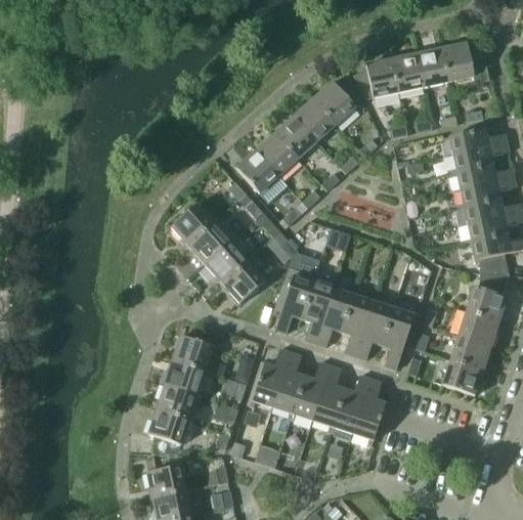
[(440,48),(447,81),(473,76),(474,82),(489,79),(483,48),(468,51),(466,43),(440,48)]
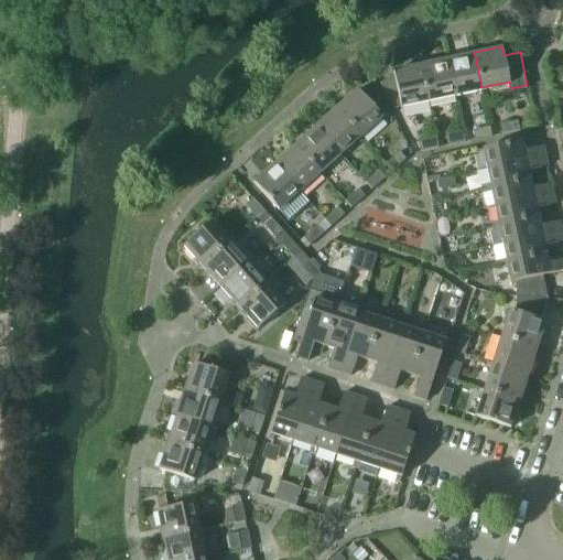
[(455,93),(482,87),(474,52),(447,58),(455,93)]
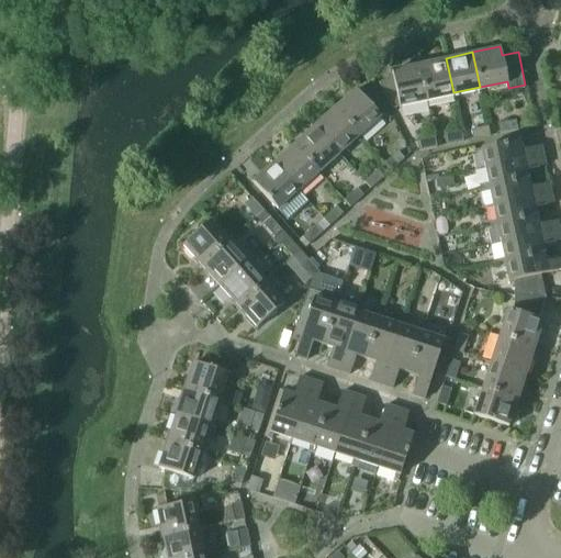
[(426,98),(453,92),(446,58),(418,64),(426,98)]
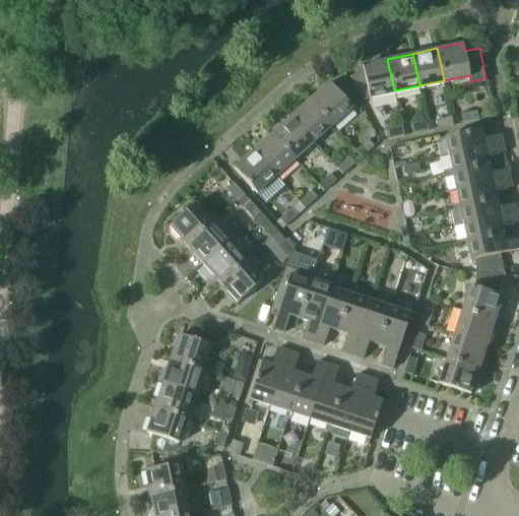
[(363,98),(394,90),(387,59),(362,64),(363,67),(349,74),(363,98)]
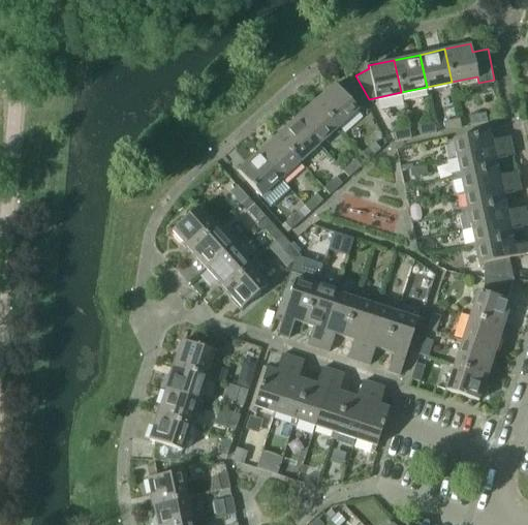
[(315,99),(338,124),(363,102),(350,78),(338,85),(335,82),(315,99)]
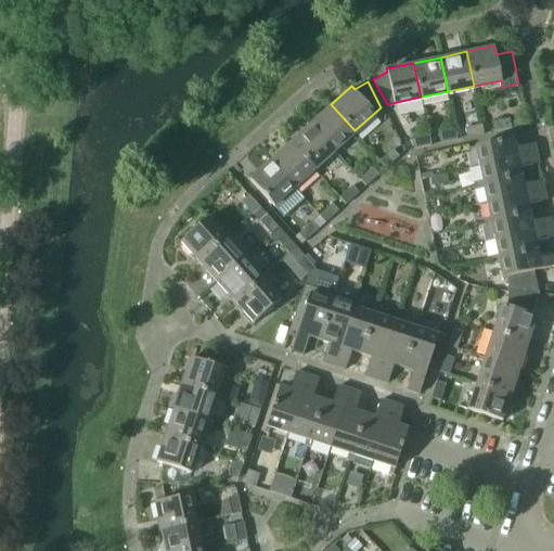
[(335,149),(355,130),(331,104),(311,122),(335,149)]
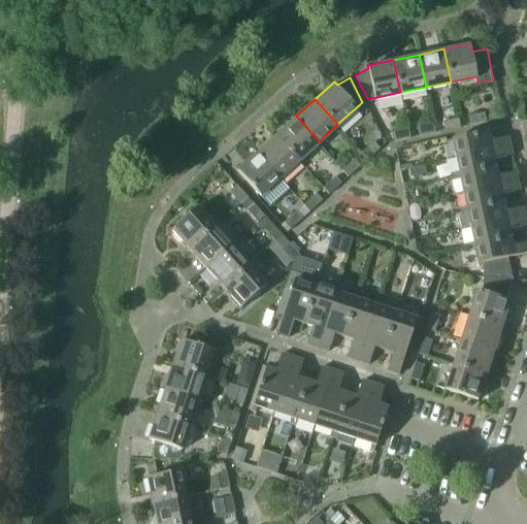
[(487,120),(487,119),(485,110),(468,113),(470,123),(487,120)]
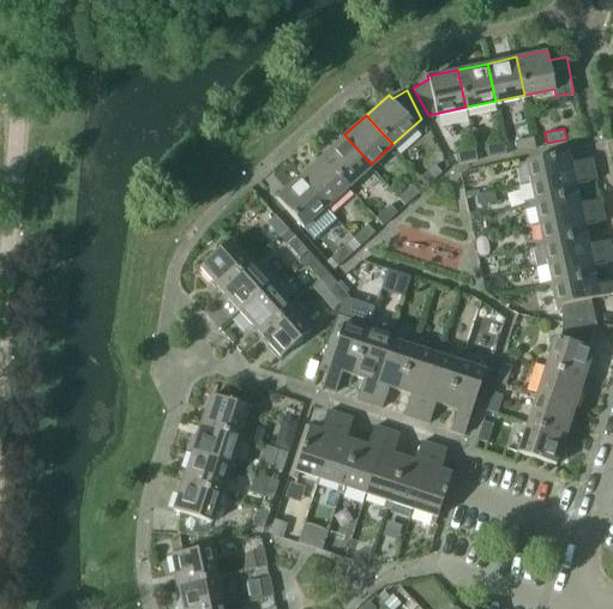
[(348,185),(371,164),(344,134),(322,155),(348,185)]
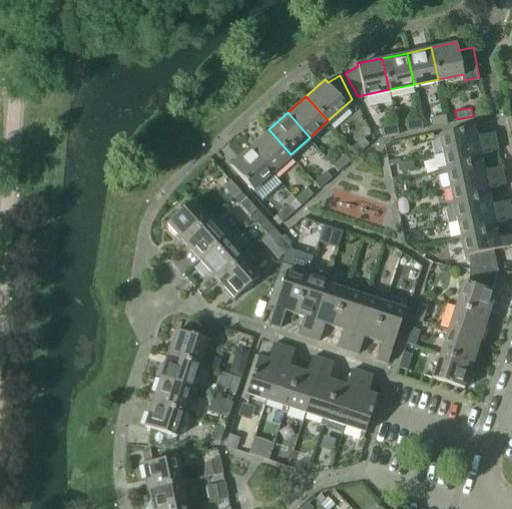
[(447,121),(445,112),(430,116),(431,125),(447,121)]
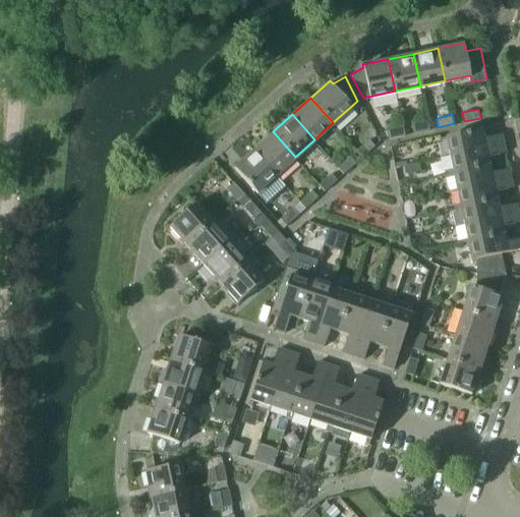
[(429,128),(427,119),(411,123),(413,132),(429,128)]
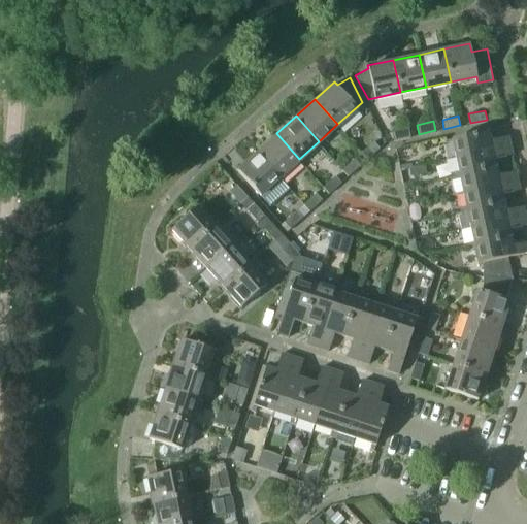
[(410,136),(409,135),(408,127),(392,130),(393,139),(410,136)]
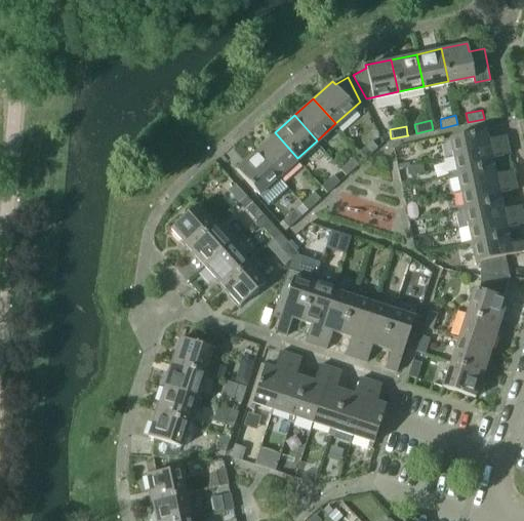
[(506,134),(498,135),(487,137),(486,128),(475,131),(444,137),(445,142),(451,141),(454,155),(507,143),(506,134)]
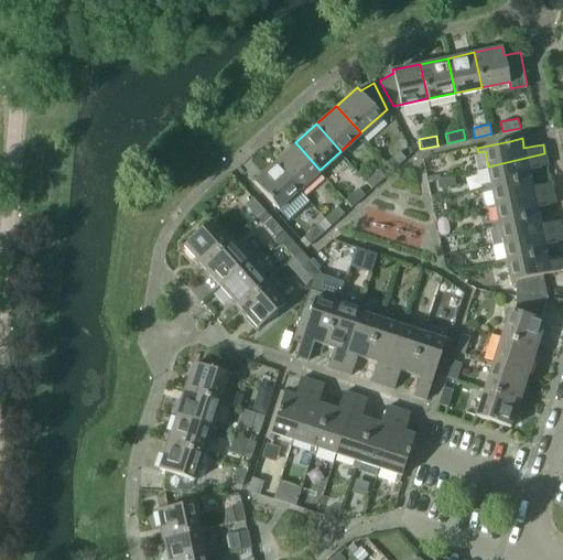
[(299,189),(320,170),(295,142),(274,161),(299,189)]
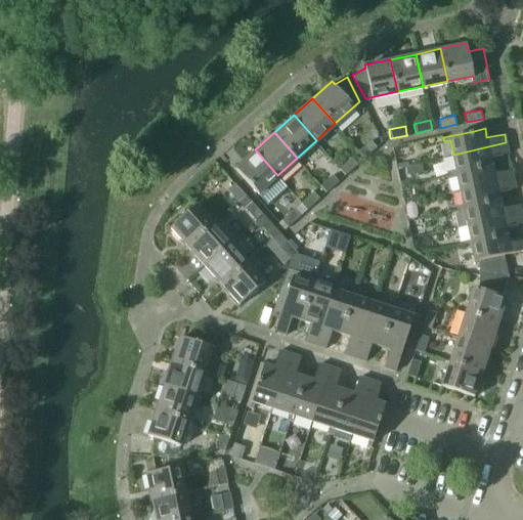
[(377,145),(371,138),(358,149),(364,157),(377,145)]
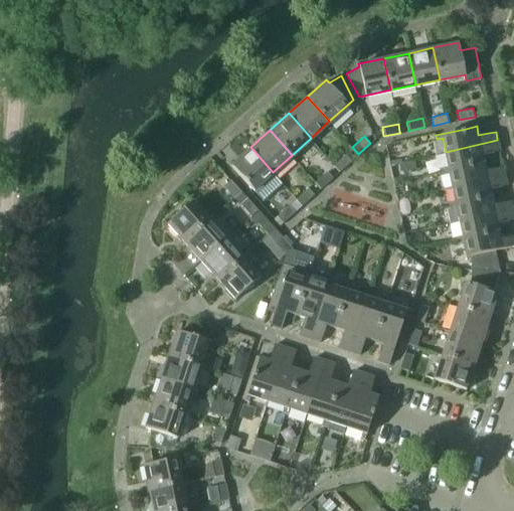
[(482,152),(493,150),(499,149),(497,140),(446,152),(449,166),(442,167),(443,170),(484,161),(482,152)]
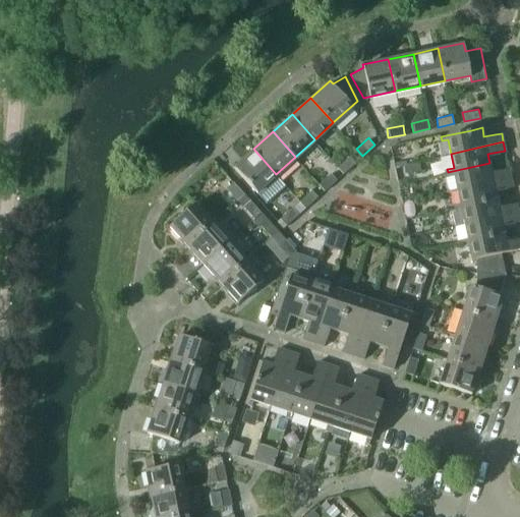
[(257,190),(276,174),(253,149),(235,166),(257,190)]
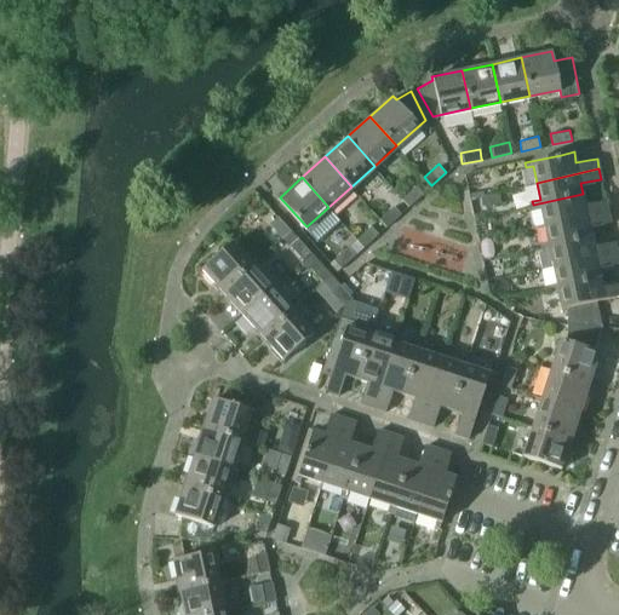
[(423,193),(423,191),(416,184),(401,197),(408,206),(423,193)]
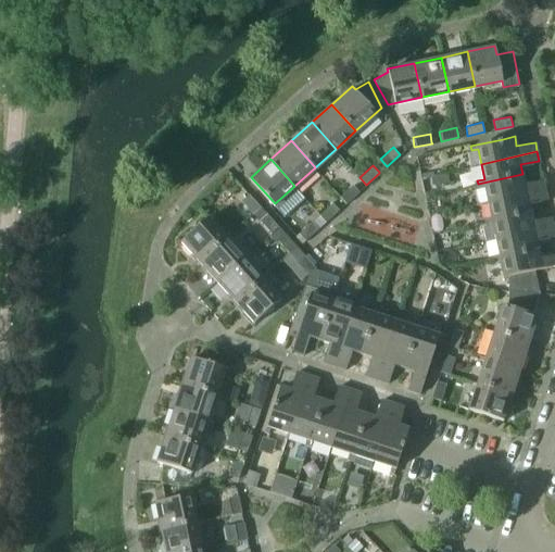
[(543,179),(535,180),(524,183),(522,174),(478,184),(478,187),(486,185),(489,200),(545,188),(543,179)]
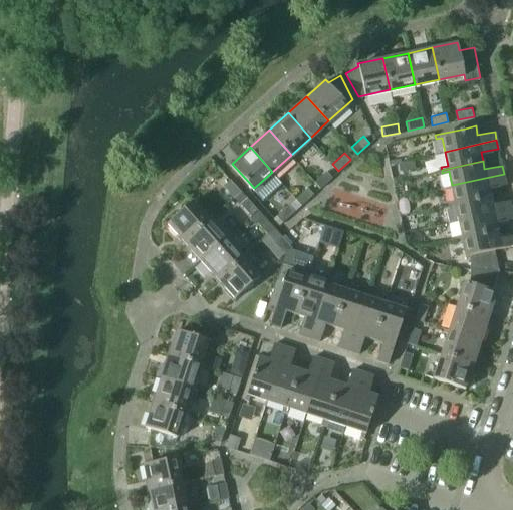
[(332,176),(326,170),(314,181),(320,187),(332,176)]
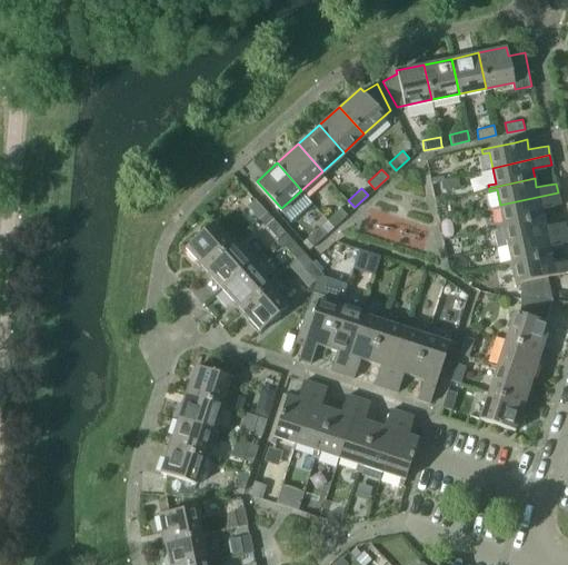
[(540,206),(552,204),(559,202),(558,192),(500,205),(504,221),(497,222),(497,226),(542,216),(540,206)]
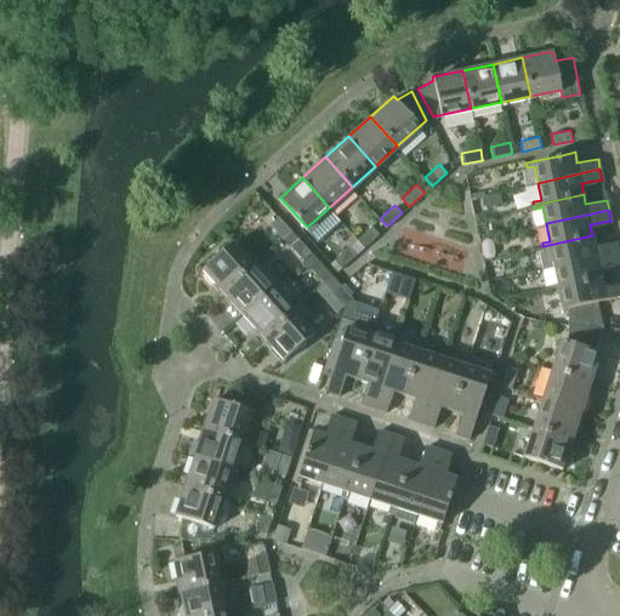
[(283,237),(291,229),(278,215),(269,222),(283,237)]
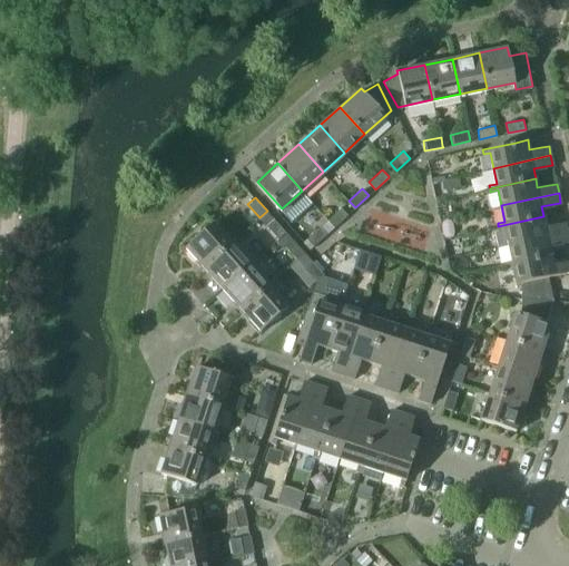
[(347,214),(341,206),(327,218),(334,226),(347,214)]
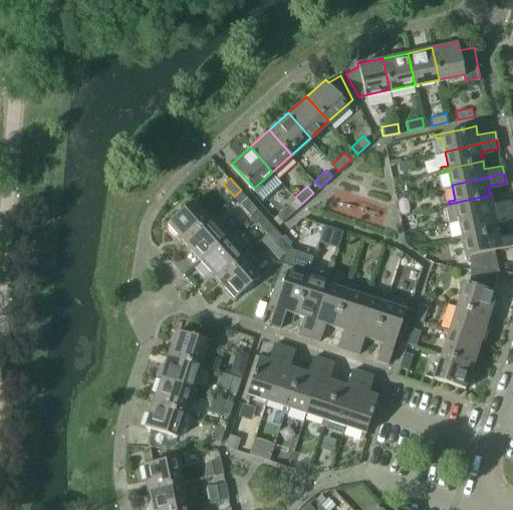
[(509,200),(503,201),(492,203),(490,195),(449,204),(450,206),(456,205),(459,219),(511,208),(509,200)]
